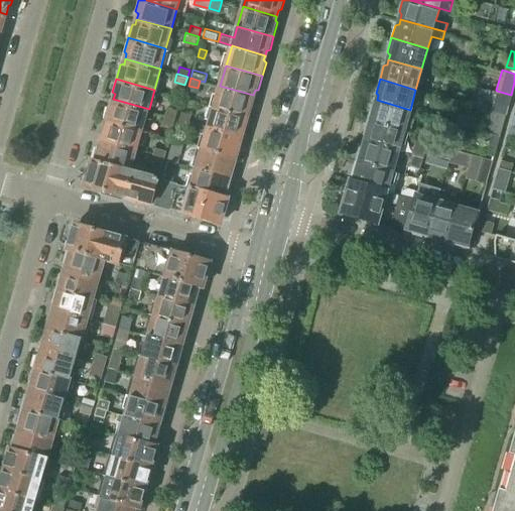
[(220,86),(214,106),(250,117),(254,103),(252,101),(253,100),(252,100),(253,95),(220,86)]
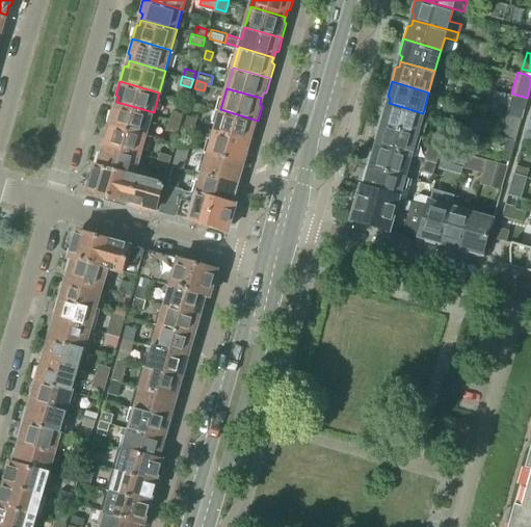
[(512,94),(507,112),(522,116),(527,98),(512,94)]
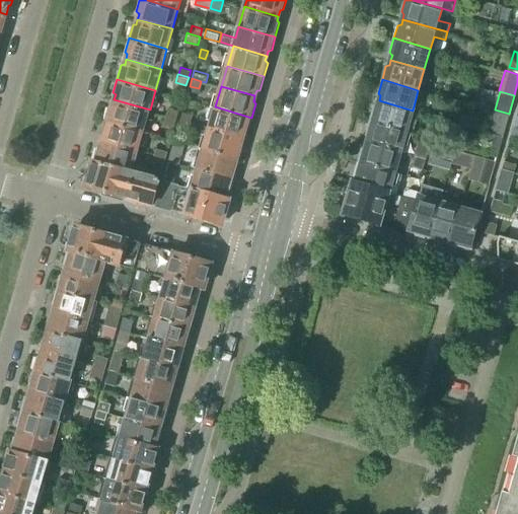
[(109,105),(105,119),(144,130),(150,109),(114,99),(113,104),(109,105)]
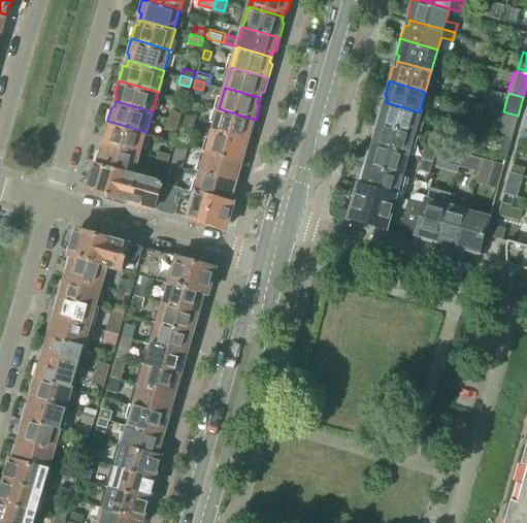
[(381,108),(376,121),(414,131),(420,112),(386,102),(385,107),(384,107),(381,108)]
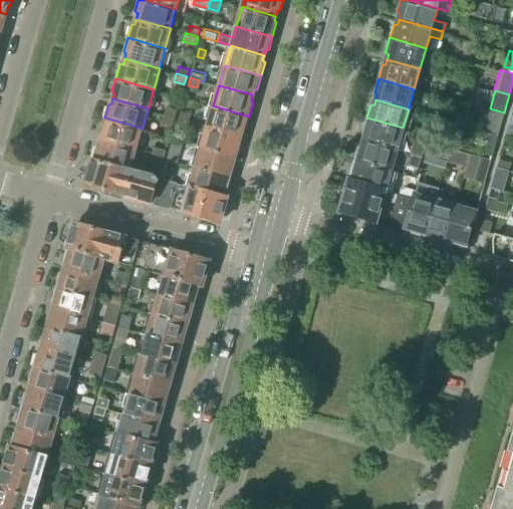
[(168,103),(165,113),(175,116),(178,106),(168,103)]
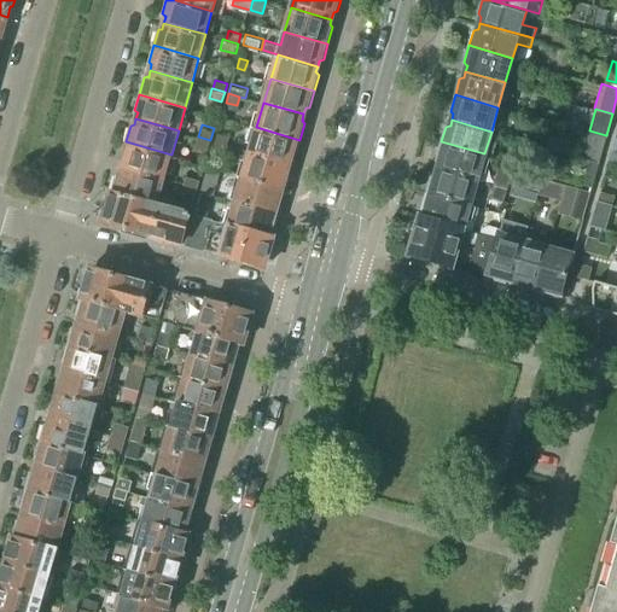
[(256,127),(249,151),(290,162),(291,156),(292,156),(296,155),(300,140),(256,127)]
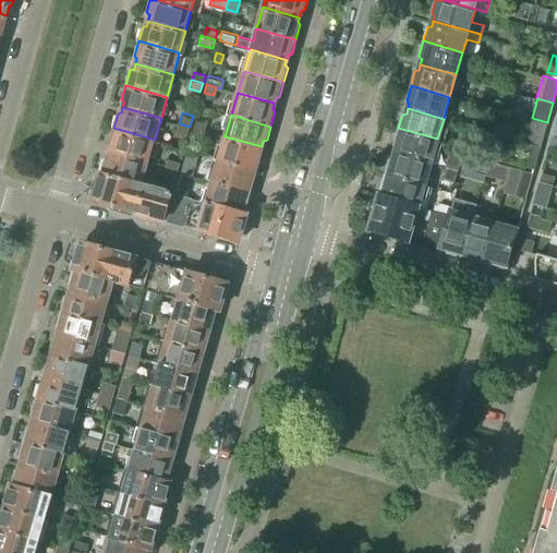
[(528,140),(527,142),(541,146),(544,133),(547,122),(532,118),(528,117),(521,139),(528,140)]
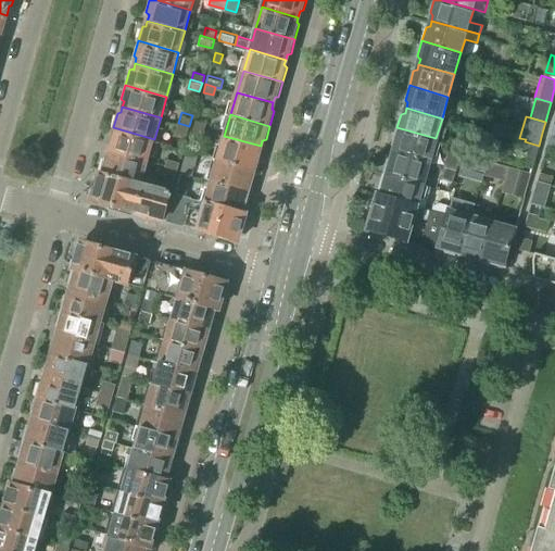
[(196,119),(193,127),(203,130),(205,122),(196,119)]
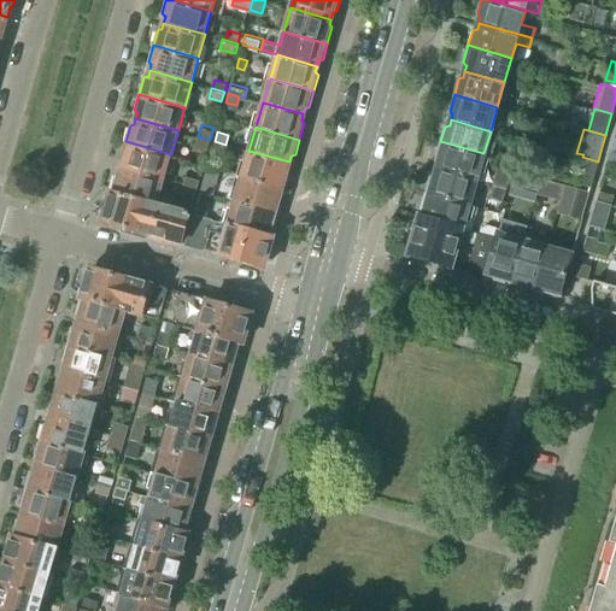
[(210,140),(198,136),(195,146),(206,148),(210,140)]
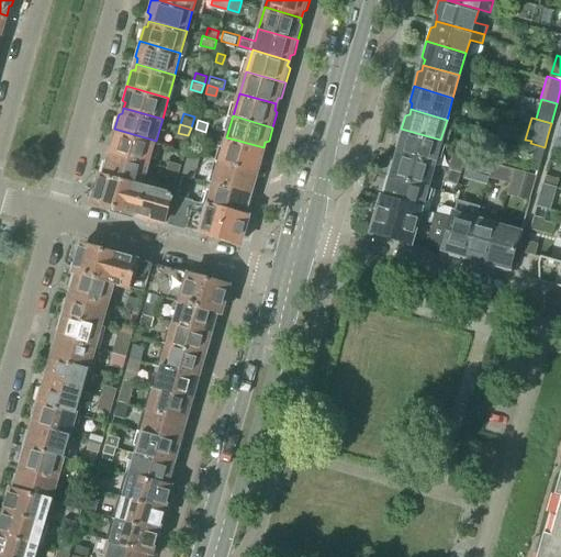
[(113,146),(111,152),(149,163),(156,141),(114,129),(110,144),(112,146),(113,146)]
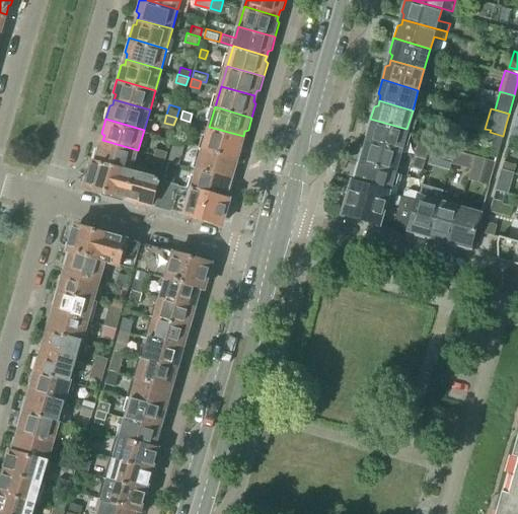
[(190,122),(180,119),(177,127),(188,129),(190,122)]
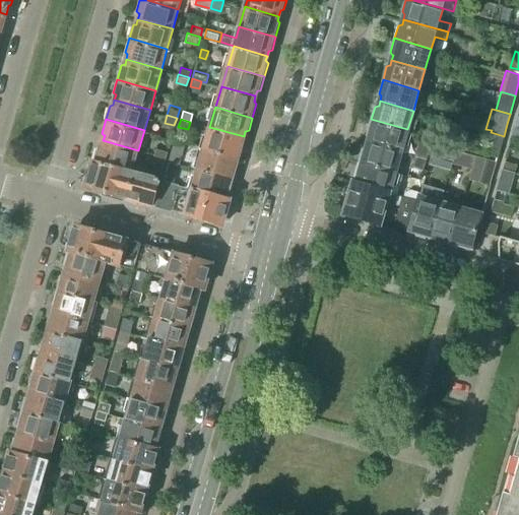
[(370,136),(369,141),(401,150),(407,129),(371,119),(367,134),(369,136),(370,136)]
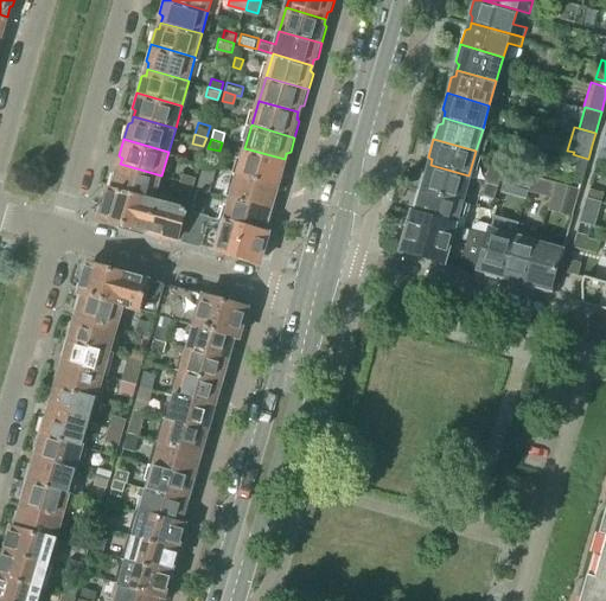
[(244,148),(238,171),(281,184),(286,168),(284,165),(282,165),(285,159),(244,148)]
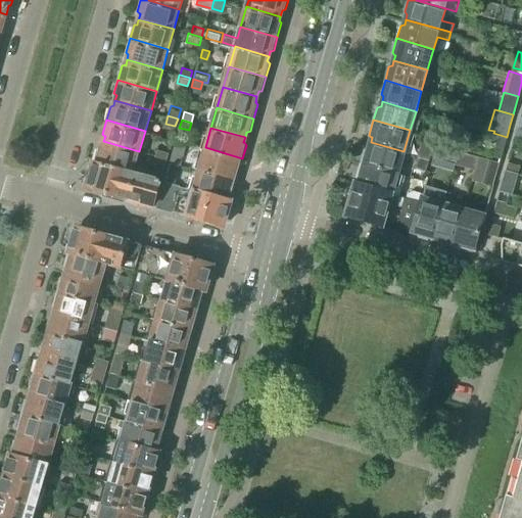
[(507,137),(493,133),(488,153),(501,156),(507,137)]
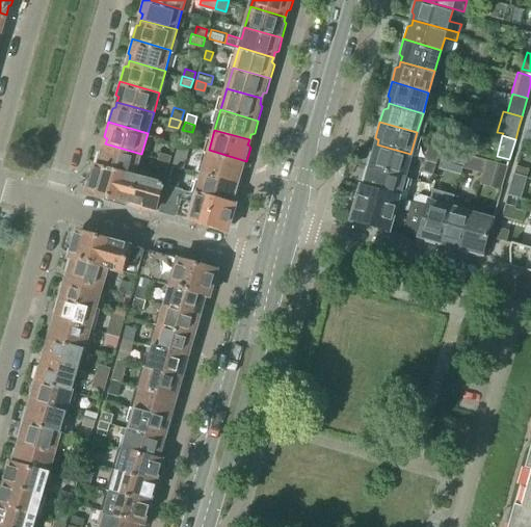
[(432,137),(426,158),(436,161),(443,140),(432,137)]
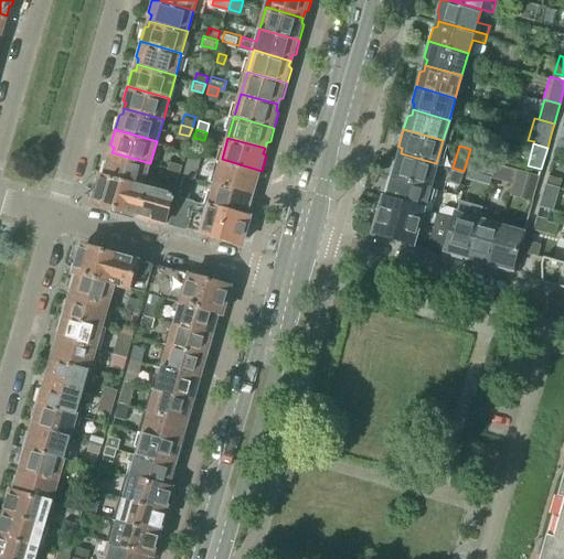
[(190,150),(183,172),(194,175),(201,153),(190,150)]
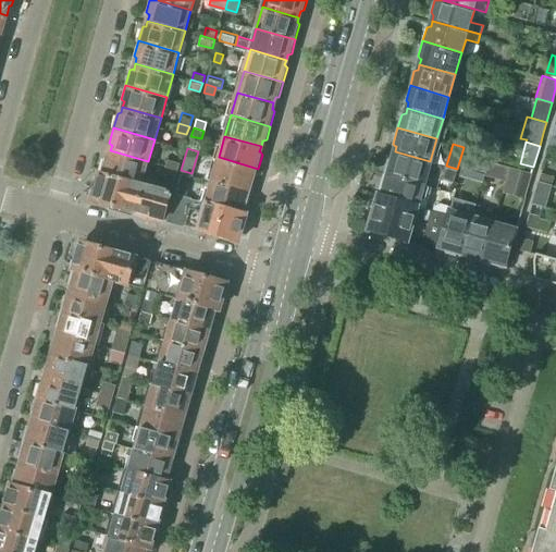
[(100,170),(100,171),(143,182),(148,161),(110,150),(109,156),(108,156),(104,157),(101,171),(100,170)]
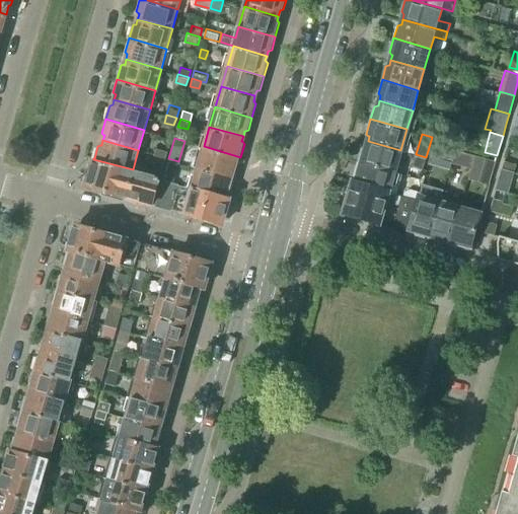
[(362,147),(359,160),(394,170),(400,150),(368,141),(366,146),(365,146),(362,147)]
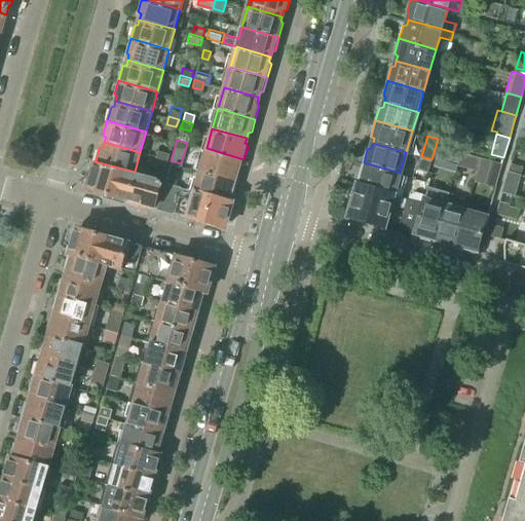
[(205,161),(202,170),(234,179),(236,174),(239,173),(244,159),(207,148),(202,160),(205,161)]
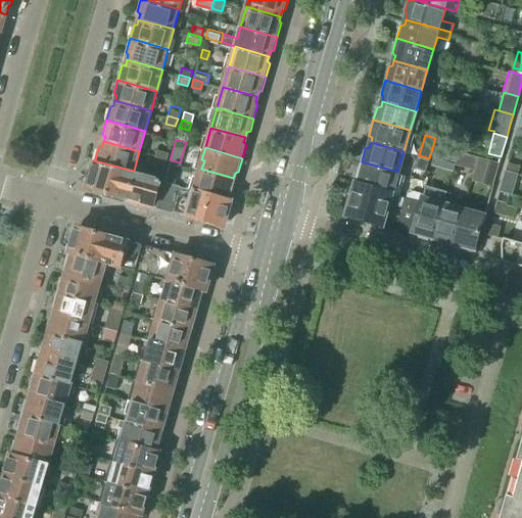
[(154,155),(157,156),(167,159),(169,151),(157,148),(154,155)]
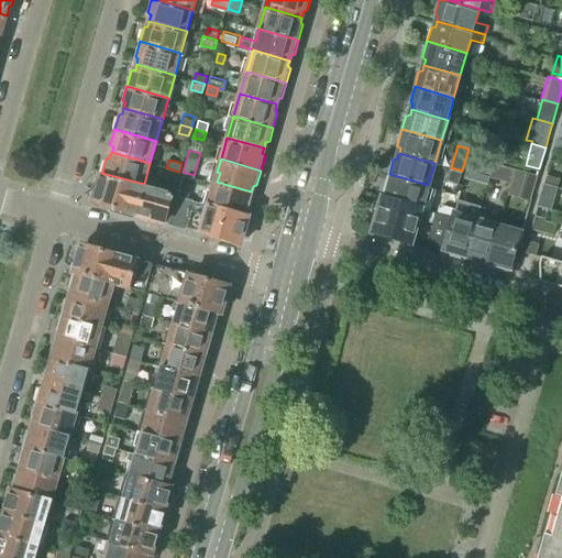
[(509,192),(530,198),(531,198),(539,173),(516,166),(509,192)]
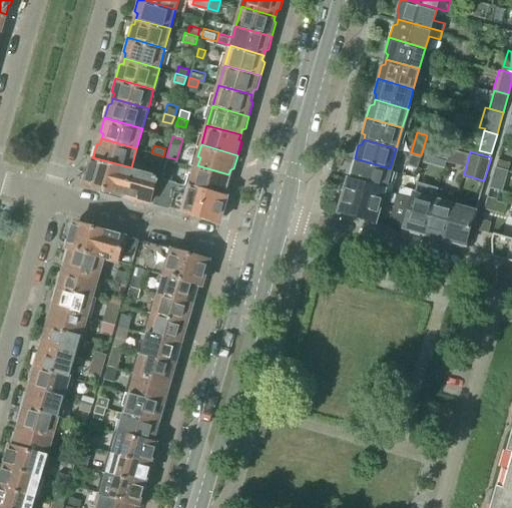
[(421,155),(411,152),(406,171),(416,173),(421,155)]
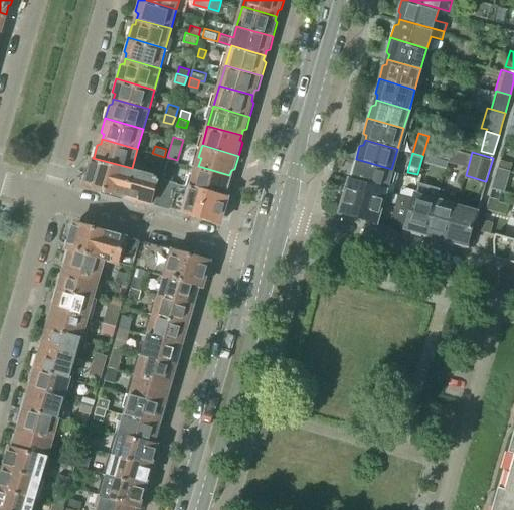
[(164,157),(155,154),(150,173),(158,175),(164,157)]
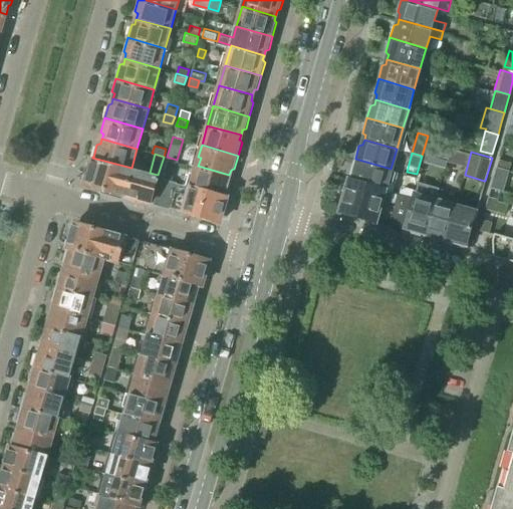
[(132,168),(92,158),(90,163),(85,178),(84,177),(84,179),(85,179),(84,183),(88,184),(87,185),(89,185),(89,184),(103,188),(151,201),(158,175),(150,173),(132,168)]
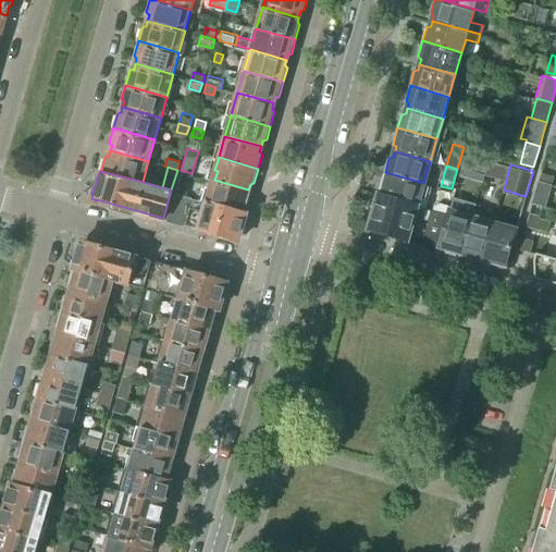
[(384,189),(382,194),(418,204),(423,183),(385,172),(381,186),(383,189),(384,189)]
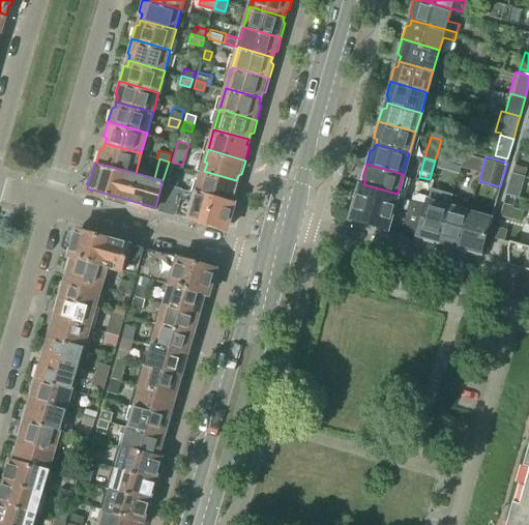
[(522,188),(525,170),(512,168),(509,187),(522,188)]
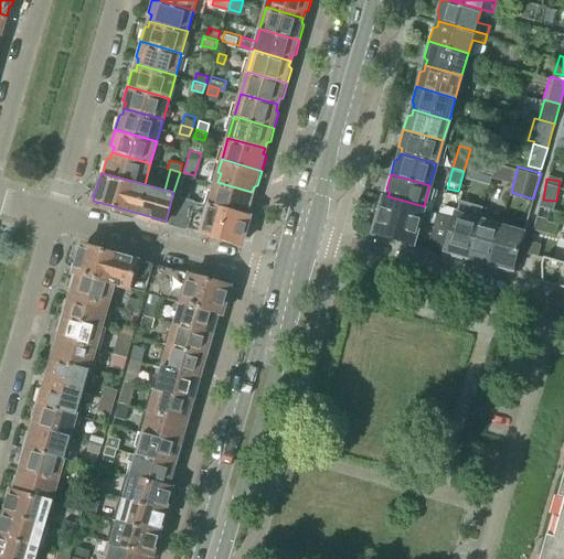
[(215,182),(209,203),(249,213),(253,200),(251,197),(252,192),(217,182),(215,182)]
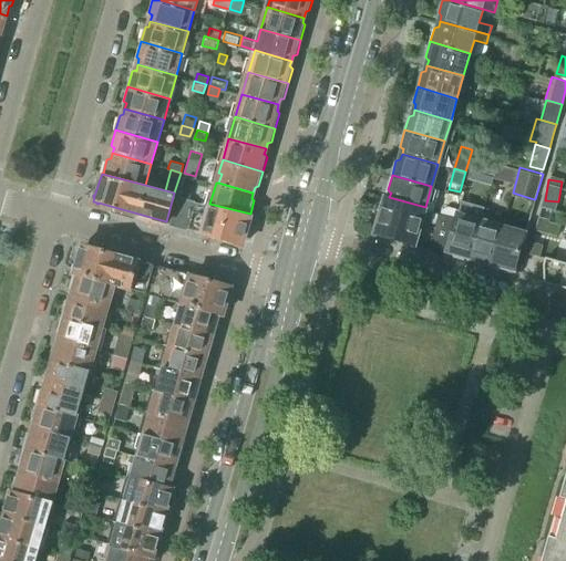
[(181,185),(178,195),(188,198),(192,188),(181,185)]
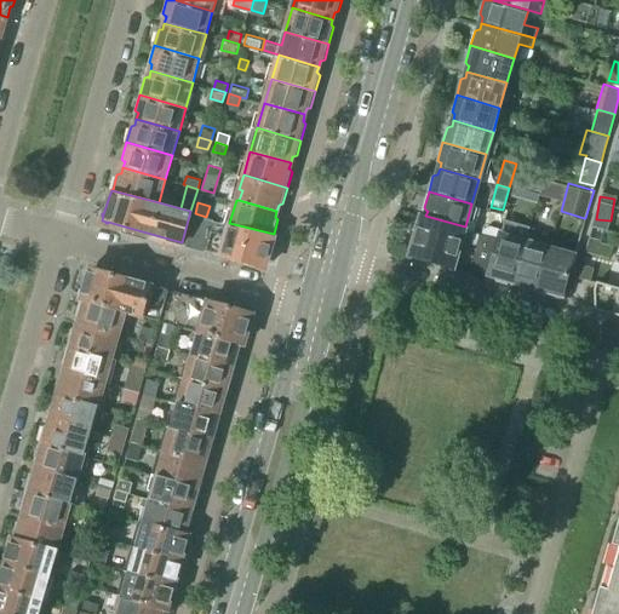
[(229,223),(206,217),(195,213),(187,244),(261,264),(265,267),(274,236),(274,235),(274,234),(229,223)]
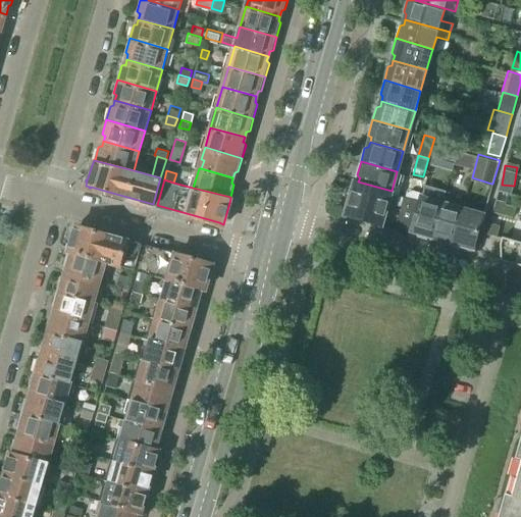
[(392,191),(358,182),(358,183),(355,182),(346,213),(381,224),(392,191)]
